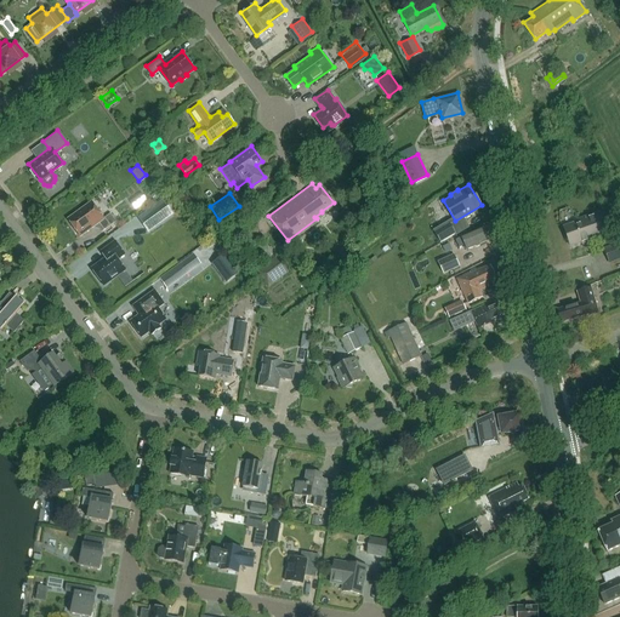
[(163,215),(172,210),(165,198),(155,203),(163,215)]
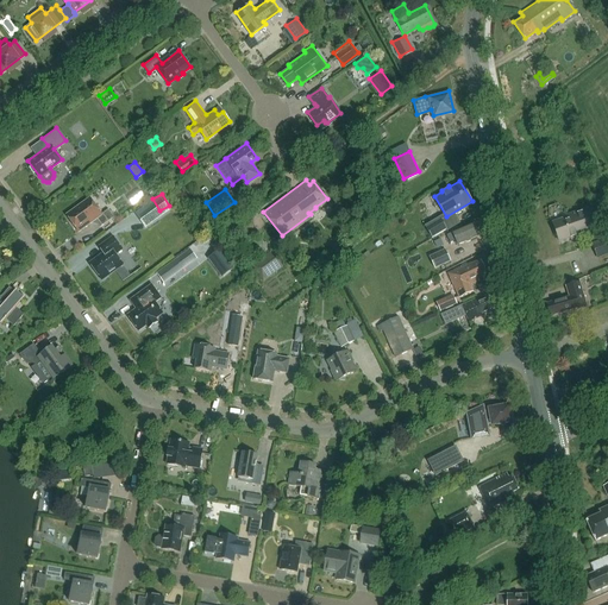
[(101,213),(89,196),(66,214),(77,229),(89,221),(94,219),(100,226),(113,215),(108,208),(101,213)]
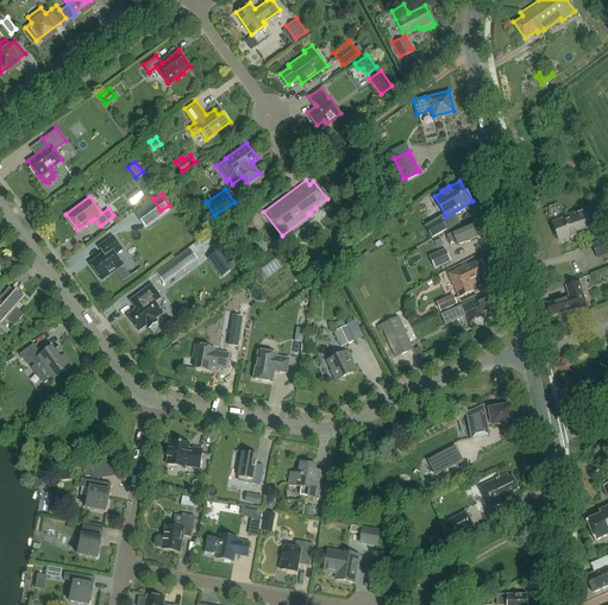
[(157,218),(146,202),(135,212),(145,226),(157,218)]
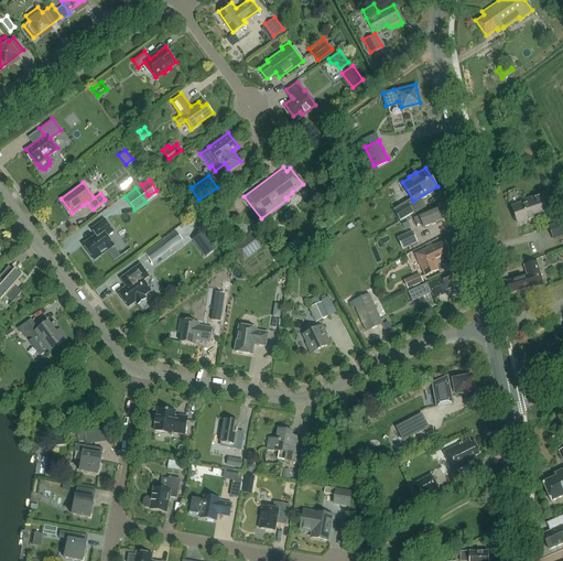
[(553,212),(547,191),(521,200),(522,202),(511,205),(512,209),(511,211),(513,217),(516,217),(517,222),(533,216),(534,218),(553,212)]
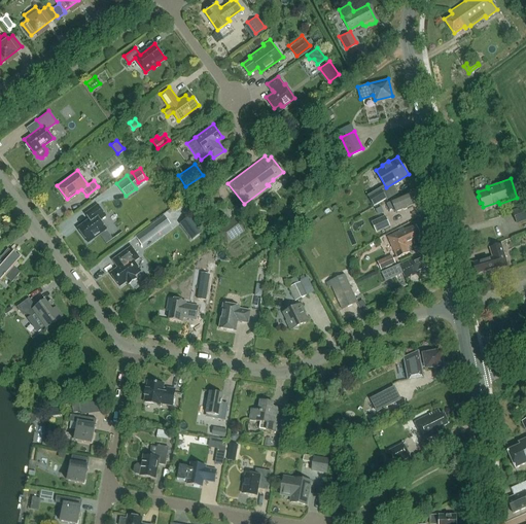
[(393,186),(384,190),(386,197),(396,191),(393,186)]
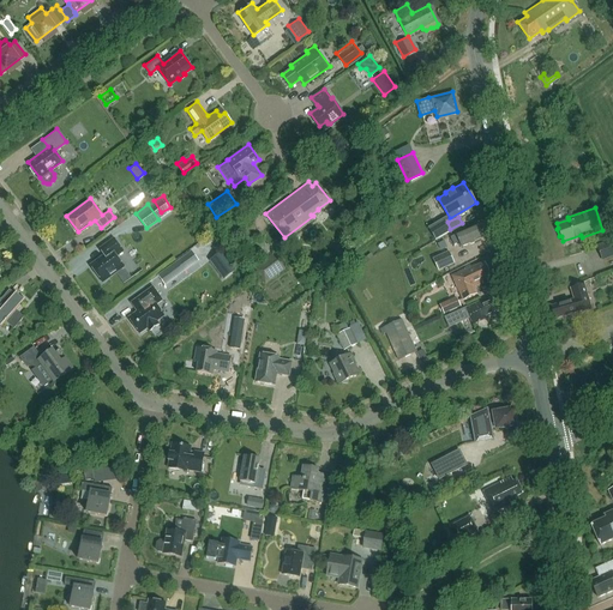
[(444,218),(428,228),(434,237),(450,229),(444,218)]
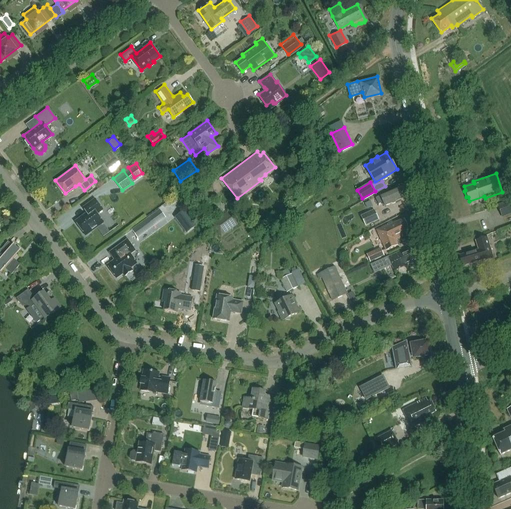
[(395,199),(402,196),(401,192),(401,191),(400,188),(399,188),(398,185),(379,193),(380,194),(374,196),(377,203),(382,201),(384,204),(391,201),(392,202),(395,200),(395,199)]
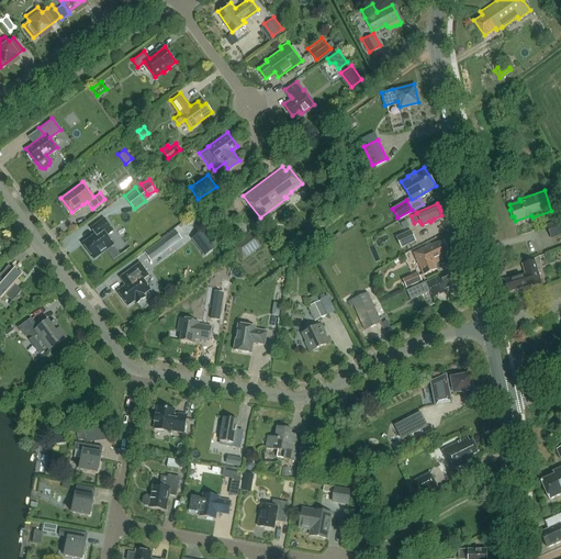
[(549,236),(560,232),(560,216),(545,223),(549,236)]
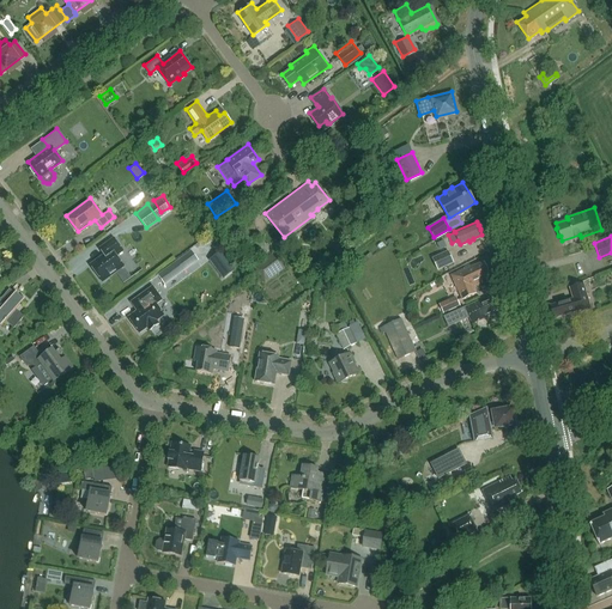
[(90,265),(102,280),(122,265),(115,254),(122,249),(114,237),(100,248),(104,254),(90,265)]
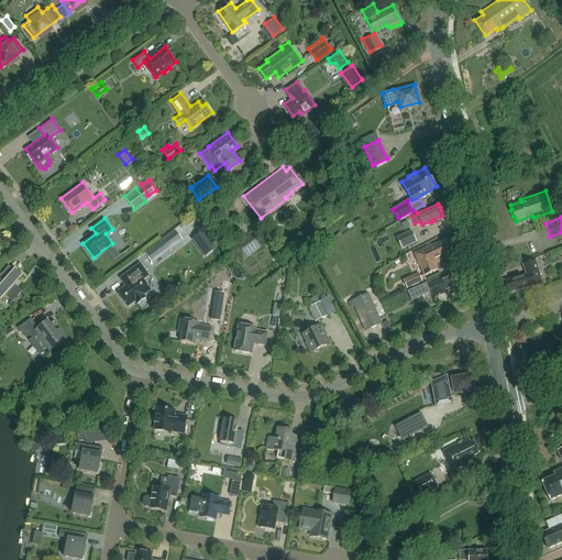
[(174,228),(162,238),(169,246),(182,238),(174,228)]
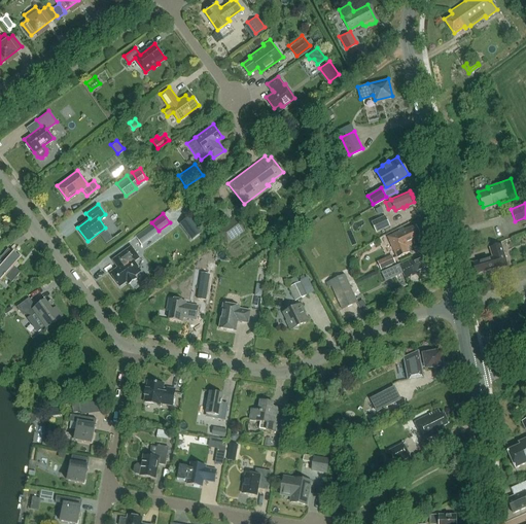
[(246,228),(235,213),(216,228),(228,242),(246,228)]
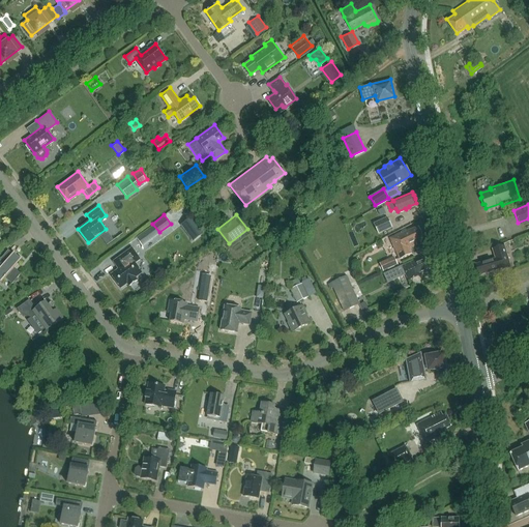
[(386,214),(372,222),(377,232),(390,225),(386,214)]
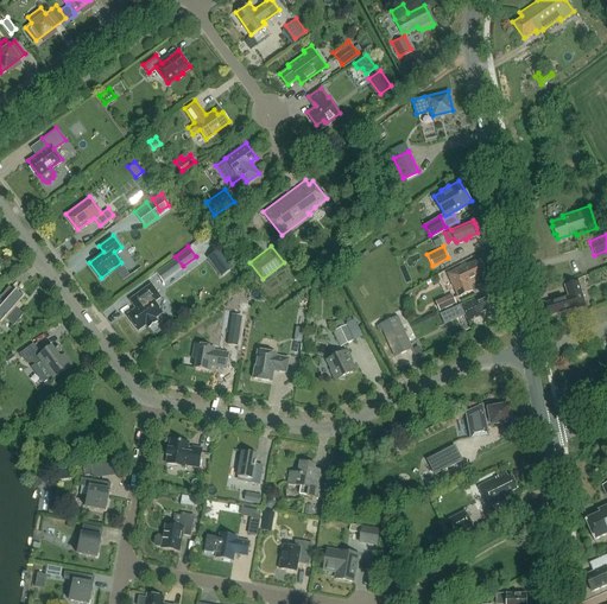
[(217,248),(207,255),(221,274),(232,266),(217,248)]
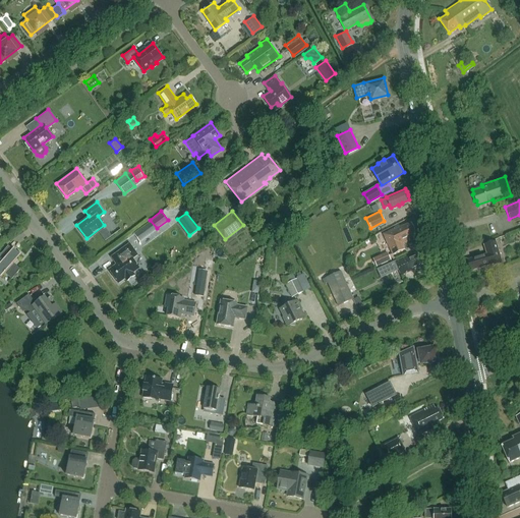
[(150,220),(132,232),(139,241),(157,228),(150,220)]
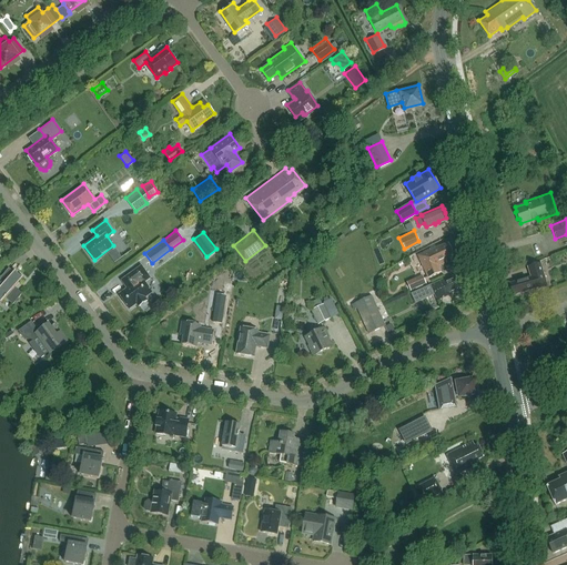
[(453,254),(447,241),(438,245),(438,244),(429,249),(429,248),(417,253),(427,276),(441,270),(437,264),(445,260),(445,259),(453,254)]
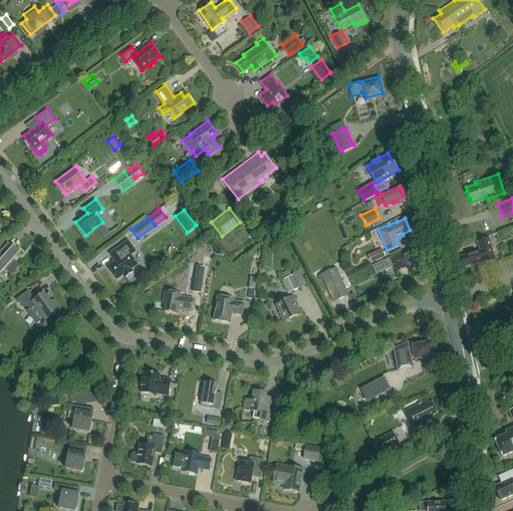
[(271,240),(278,241),(280,233),(273,232),(271,240)]
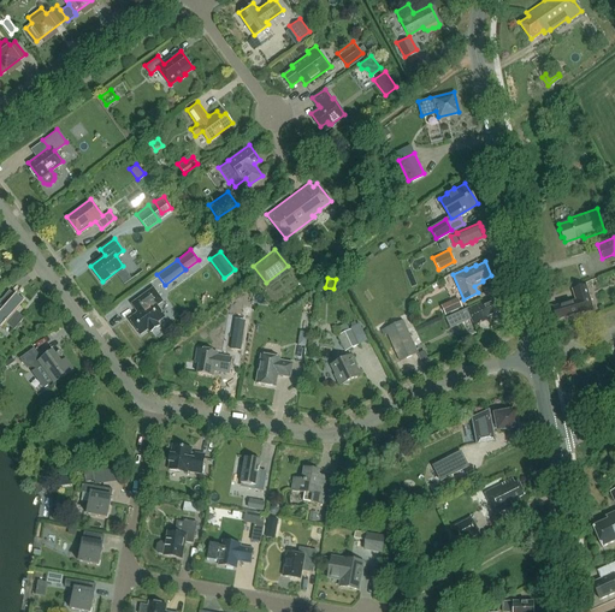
[(556,316),(579,309),(580,313),(595,308),(586,280),(571,285),(575,298),(553,306),(556,316)]
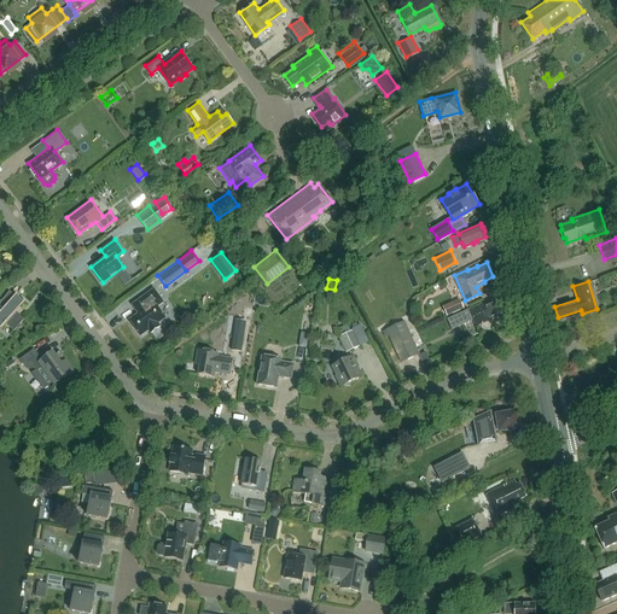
[(153,287),(134,300),(131,304),(137,313),(129,319),(140,334),(149,328),(150,331),(159,325),(157,322),(164,316),(156,305),(163,300),(153,287)]
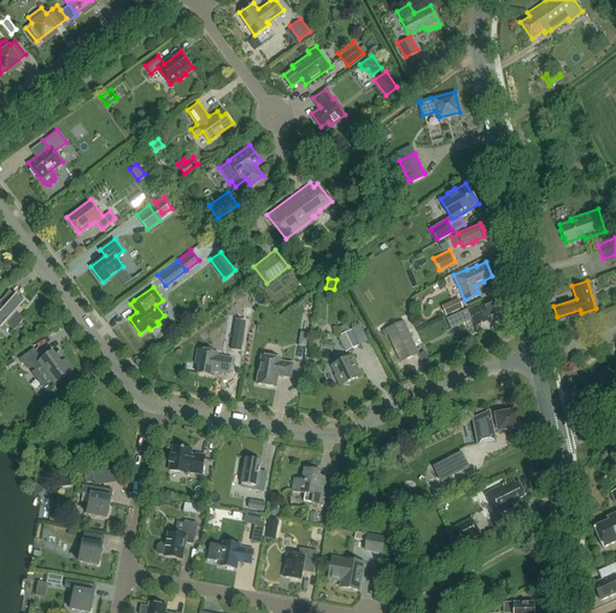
[(0,325),(1,326),(5,323),(12,330),(24,316),(16,310),(24,300),(15,293),(6,304),(0,299),(0,325)]
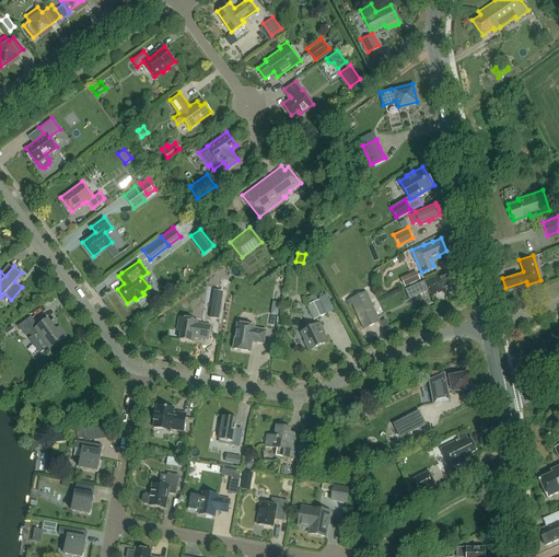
[(414,283),(408,287),(406,288),(409,296),(427,287),(430,294),(442,289),(441,286),(452,281),(446,269),(439,274),(438,273),(414,283)]
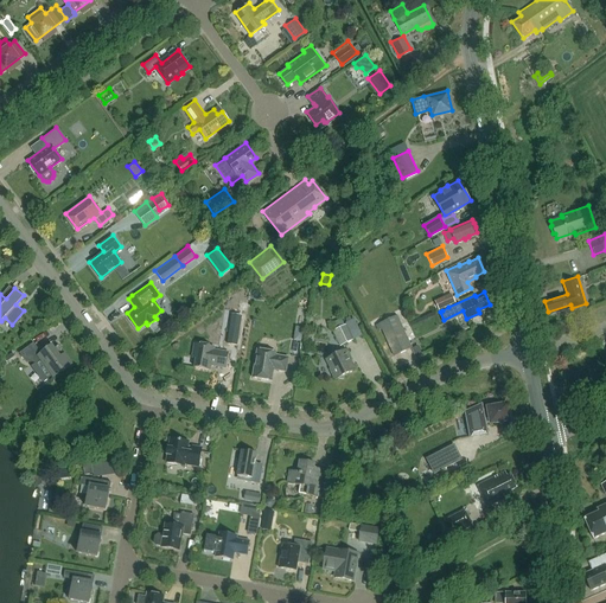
[(236,315),(246,316),(247,300),(237,299),(236,315)]
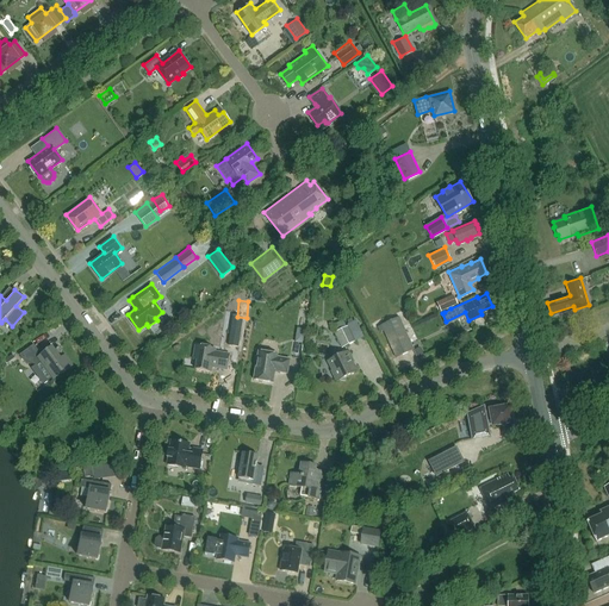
[(398,314),(377,324),(379,330),(383,329),(395,355),(414,347),(398,314)]
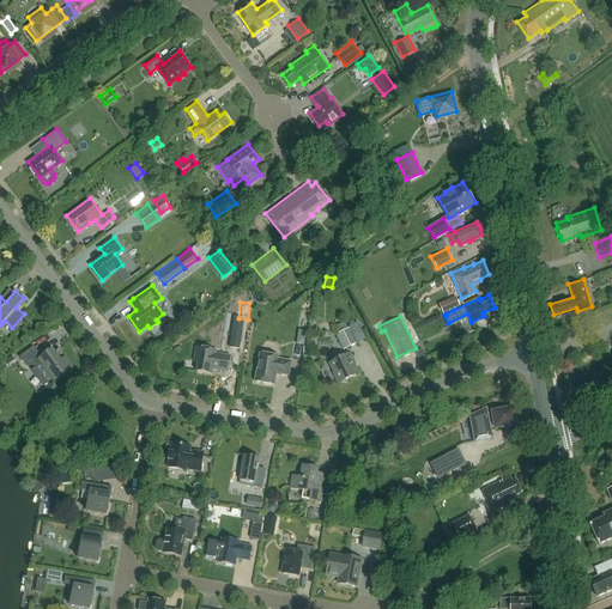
[(337,330),(334,332),(343,347),(356,340),(347,324),(346,326),(337,330)]
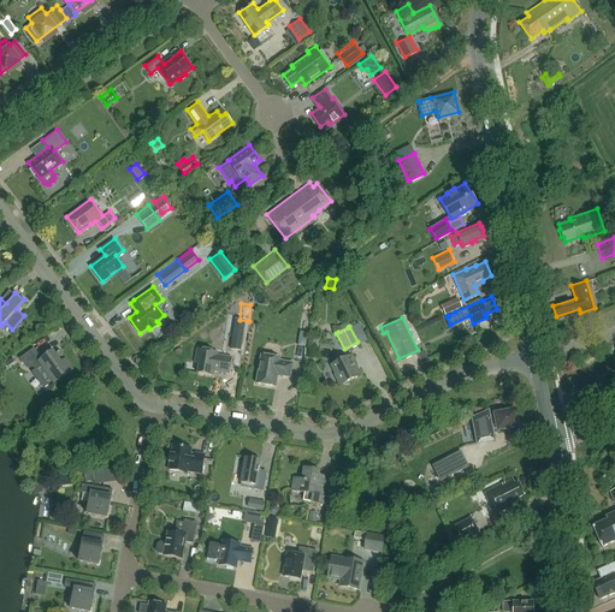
[(307,331),(300,328),(296,343),(305,344),(307,331)]
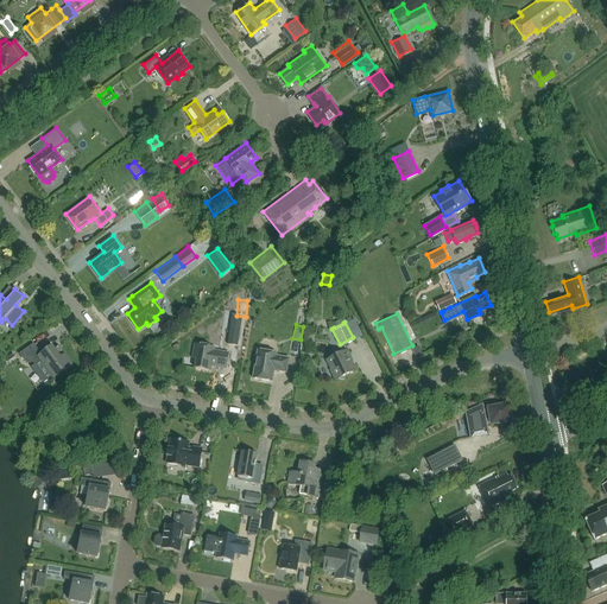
[(236,344),(240,329),(229,328),(226,342),(236,344)]
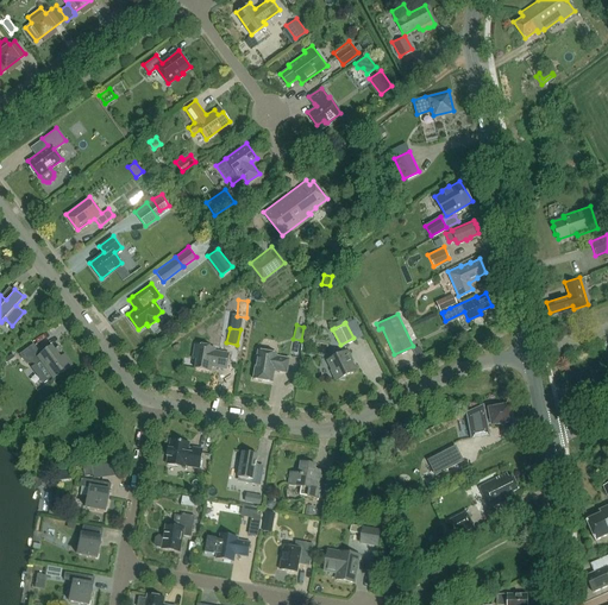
[(196,358),(195,367),(211,370),(212,365),(227,367),(230,352),(214,350),(214,346),(195,342),(193,357),(196,358)]
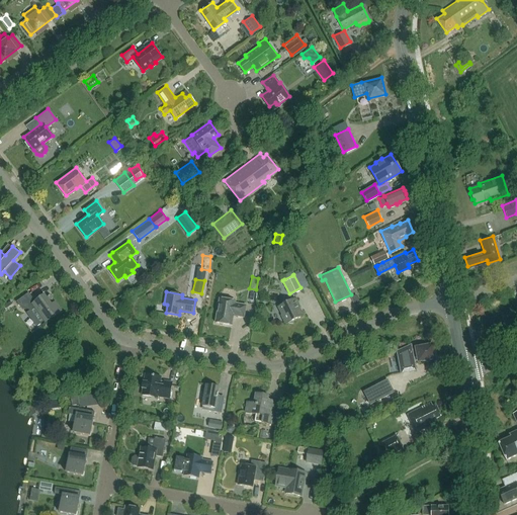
[(28,292),(16,301),(20,307),(29,309),(25,311),(35,325),(44,320),(46,322),(61,310),(50,293),(46,296),(44,294),(34,301),(28,292)]
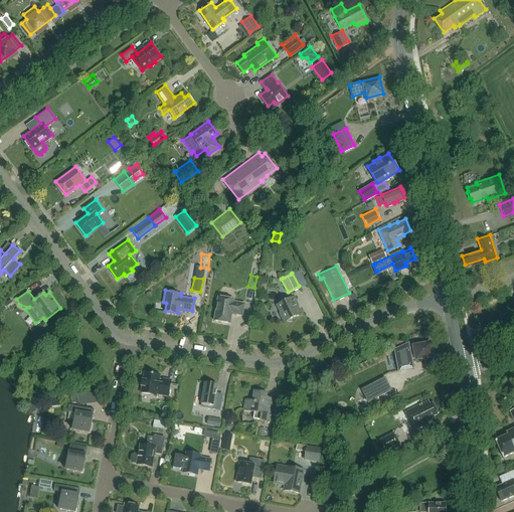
[(354,291),(348,294),(352,301),(357,298),(354,291)]
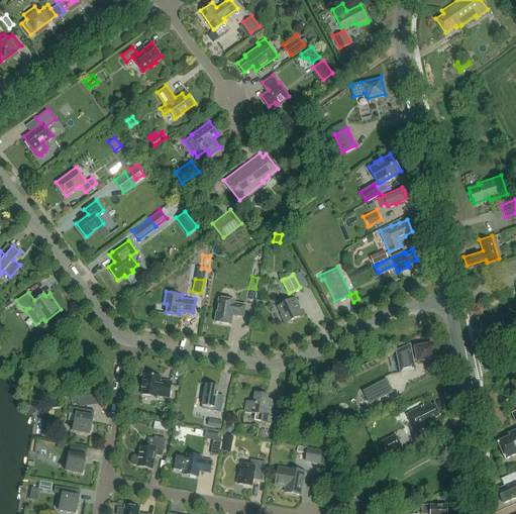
[(243,315),(245,303),(234,301),(235,299),(219,297),(215,320),(231,323),(232,313),(243,315)]
